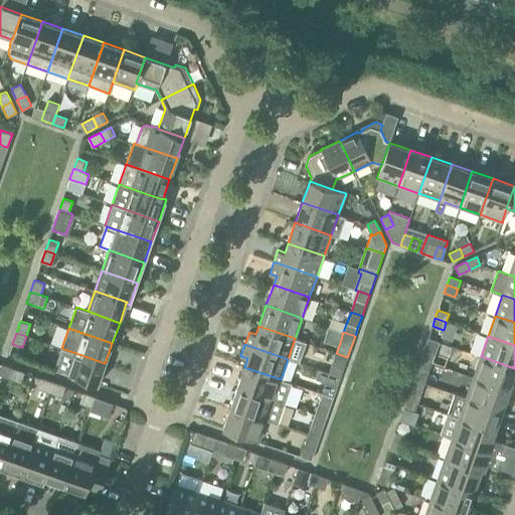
[(65,374),(98,385),(105,363),(61,348),(54,370),(65,374)]
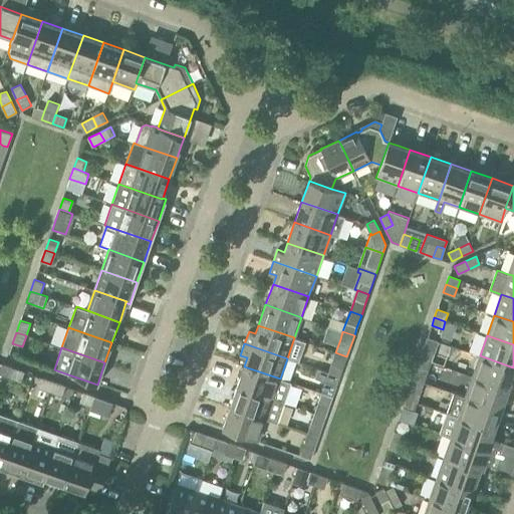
[(434,354),(423,350),(420,358),(431,361),(434,354)]
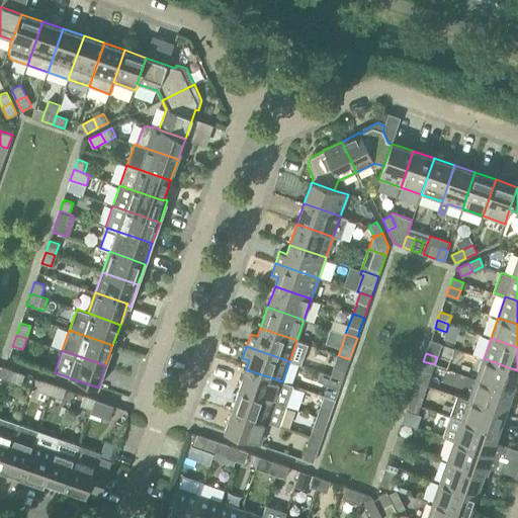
[(517,370),(484,358),(476,379),(512,392),(515,383),(517,383),(517,370)]
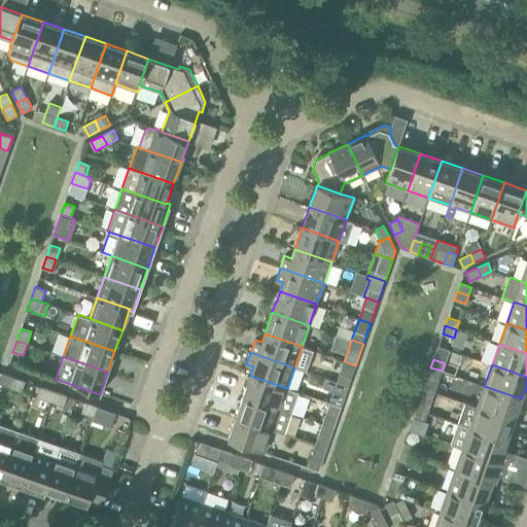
[(434,392),(438,379),(442,371),(430,367),(427,375),(423,388),(434,392)]
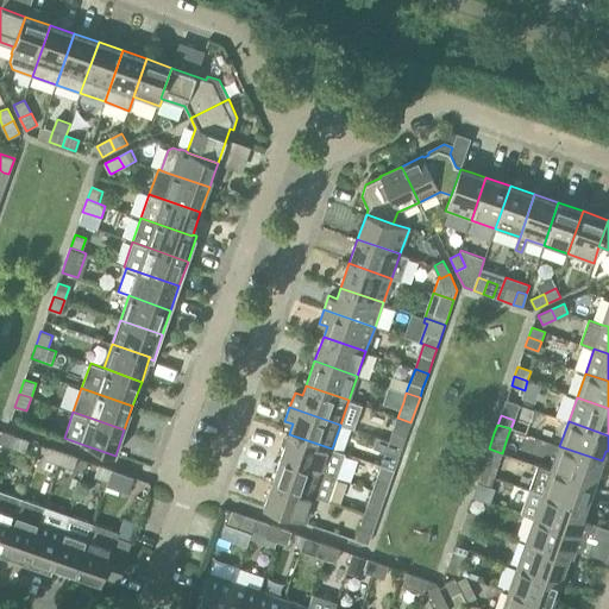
[(6,432),(1,431),(0,435),(0,443),(12,447),(16,435),(6,432)]
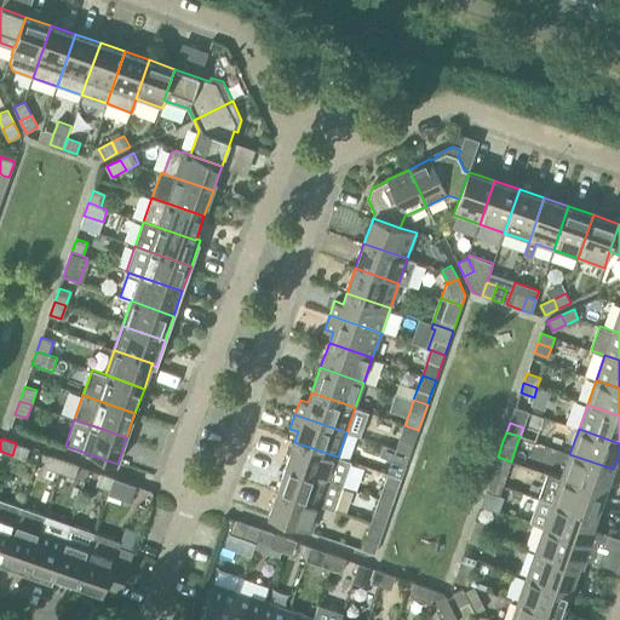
[(396,449),(409,454),(413,445),(400,440),(396,449)]
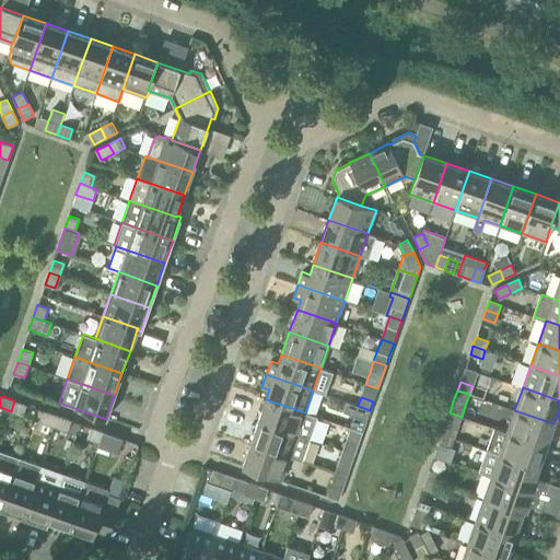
[(317,417),(305,412),(266,399),(258,421),(310,439),(317,417)]
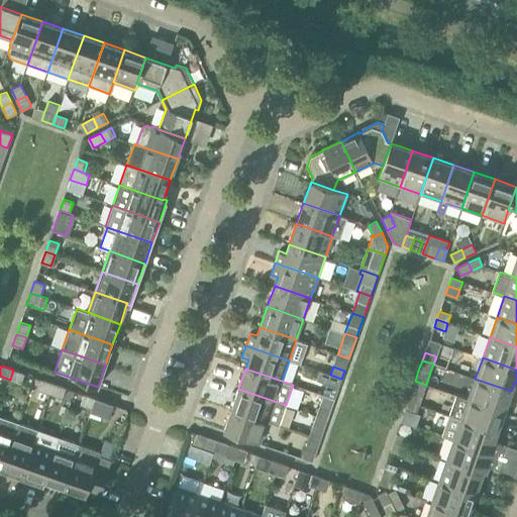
[(21,384),(24,374),(13,370),(10,380),(21,384)]
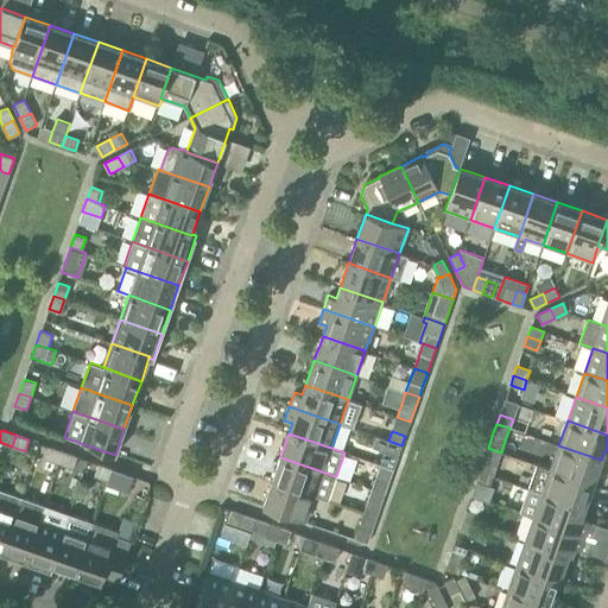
[(385,450),(399,455),(401,445),(388,441),(385,450)]
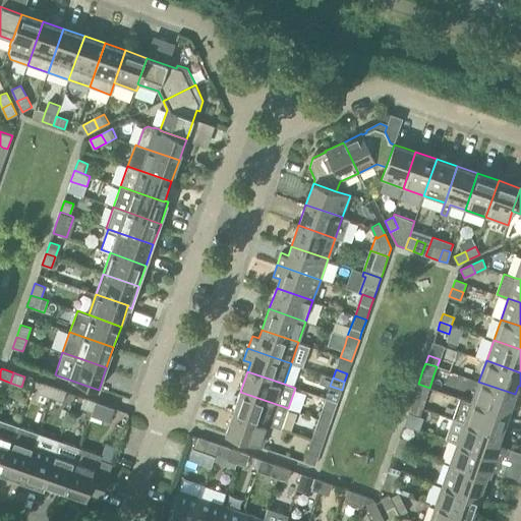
[(515,394),(478,382),(471,402),(508,415),(515,394)]
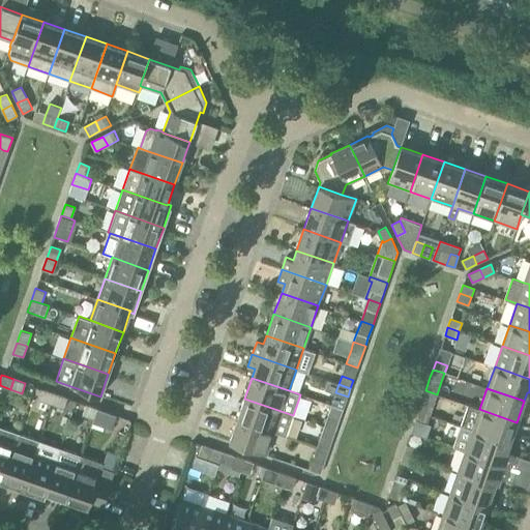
[(52,404),(56,394),(43,390),(40,400),(52,404)]
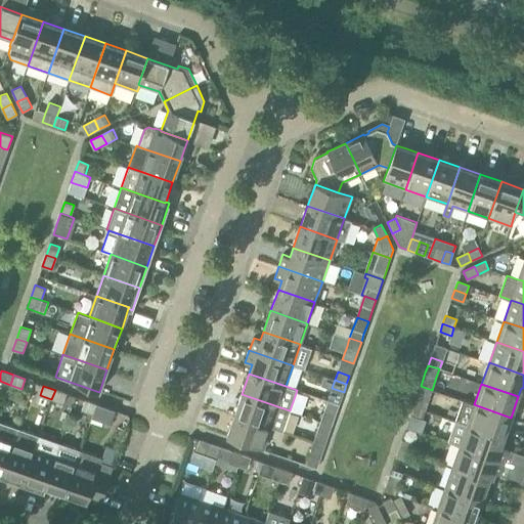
[(425,410),(432,390),(421,386),(413,407),(425,410)]
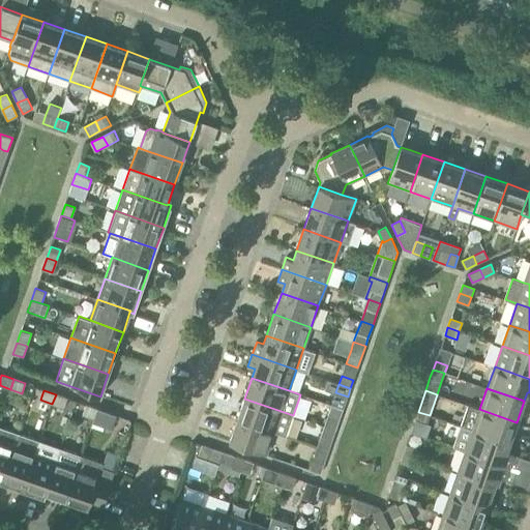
[(56,394),(52,404),(64,408),(67,398),(56,394)]
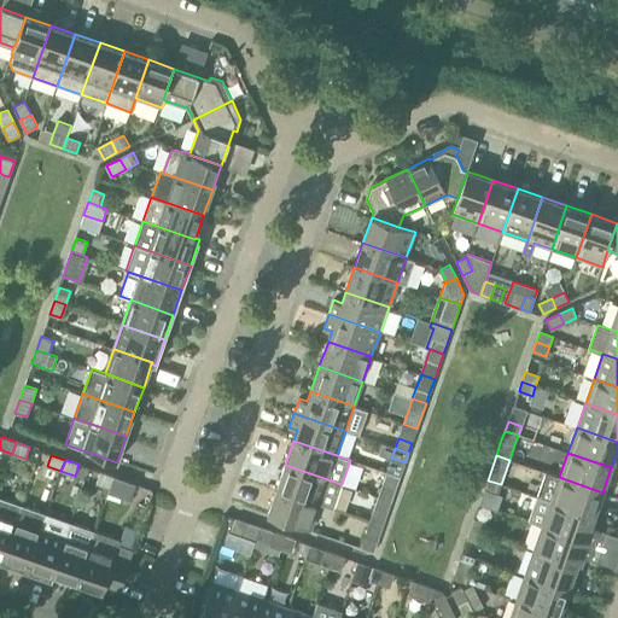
[(319,505),(333,509),(342,484),(285,465),(277,489),(320,505),(319,505)]
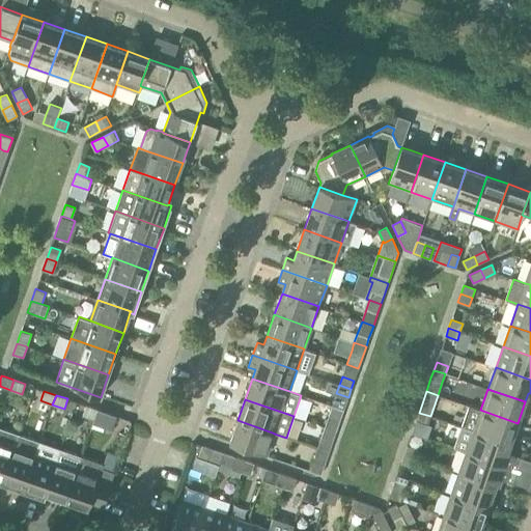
[(86,406),(83,415),(94,419),(98,410),(86,406)]
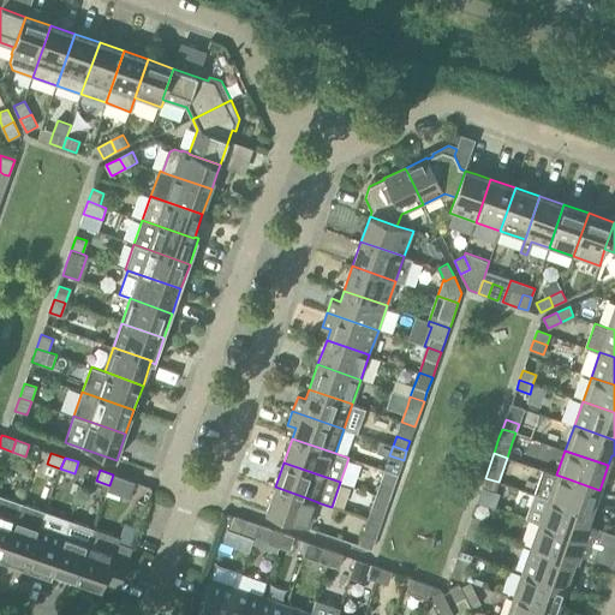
[(384,470),(376,495),(389,500),(398,475),(384,470)]
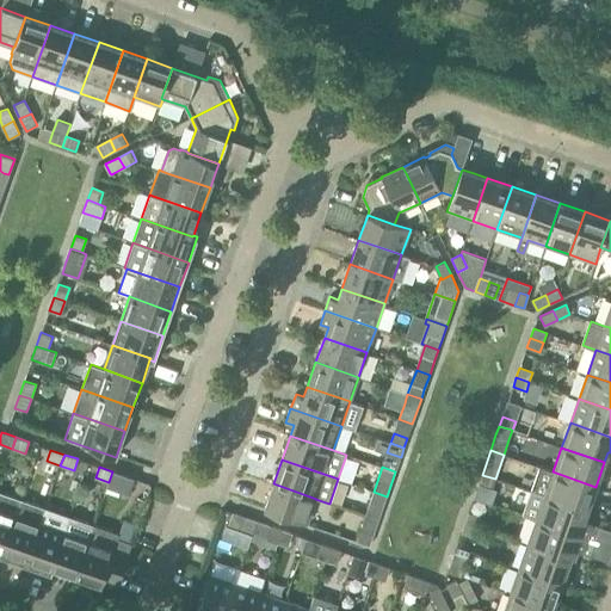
[(539,467),(531,492),(587,511),(596,487),(553,471),(539,467)]
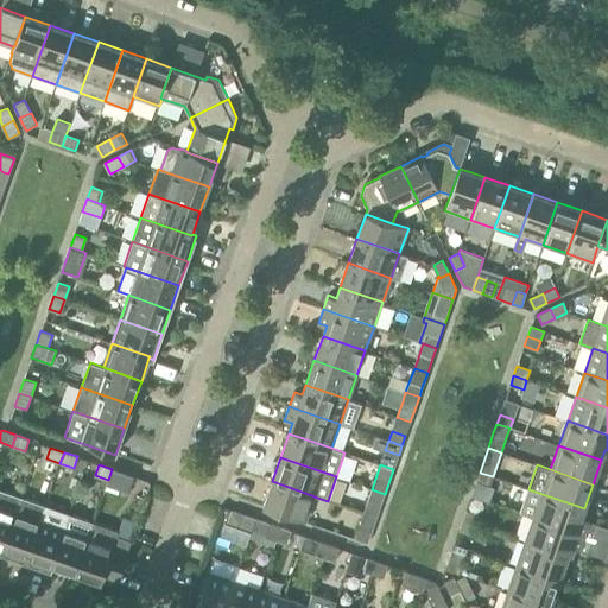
[(127,492),(133,476),(112,469),(108,480),(107,485),(127,492)]
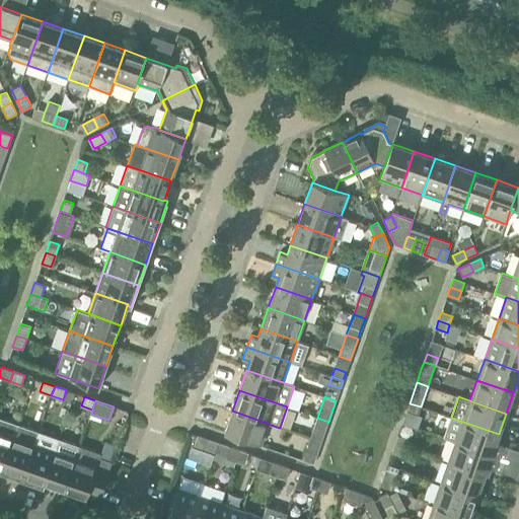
[(406,411),(418,415),(421,406),(410,403),(406,411)]
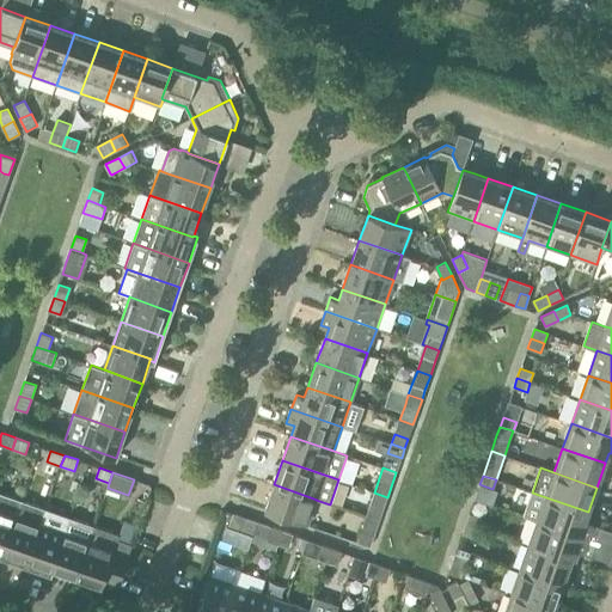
[(264,510),(307,525),(316,500),(317,500),(274,484),(264,510)]
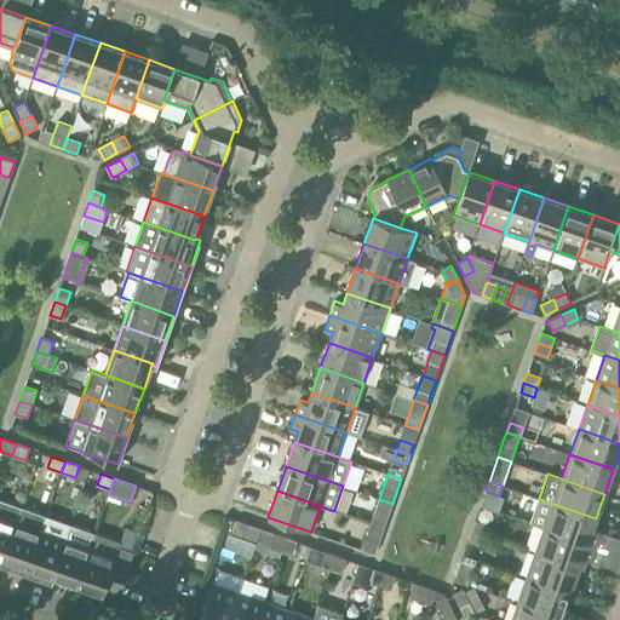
[(0,562),(1,563),(22,507),(0,499),(0,562)]
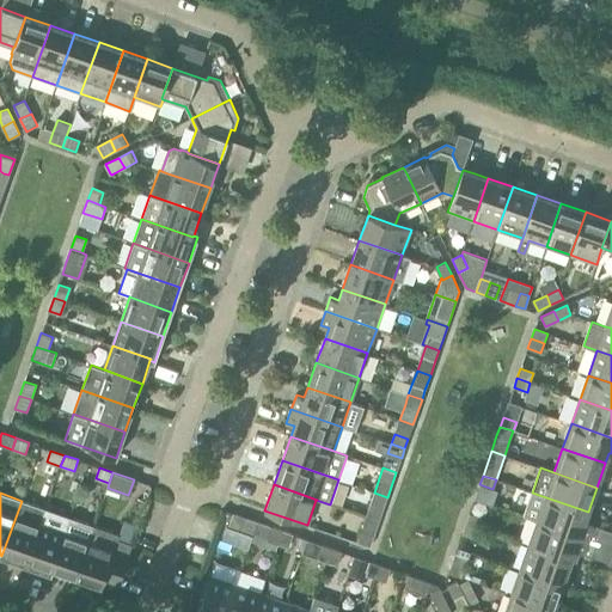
[(366,516),(379,521),(384,507),(387,497),(374,493),(371,502),(366,516)]
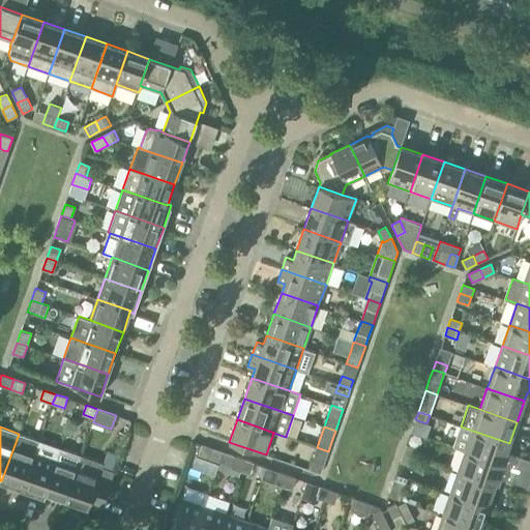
[(453,447),(465,451),(509,467),(513,454),(506,452),(509,443),(461,427),(453,447)]
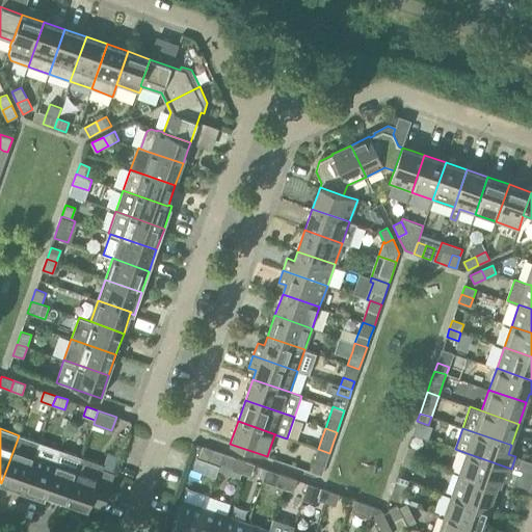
[(35,454),(40,443),(19,435),(1,483),(23,490),(35,454)]
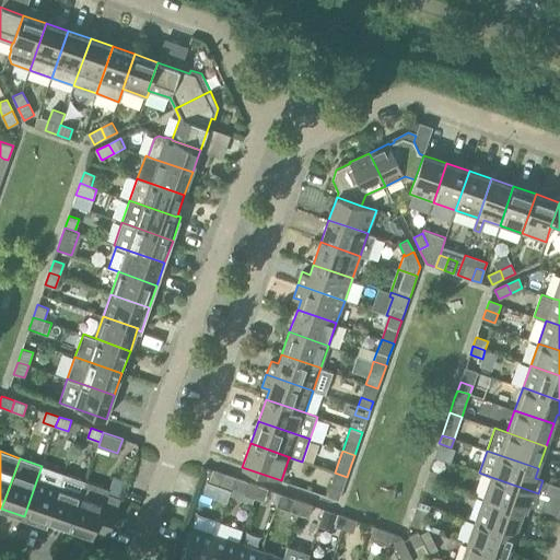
[(42,466),(37,478),(24,516),(47,525),(48,521),(47,521),(59,486),(63,474),(42,466)]
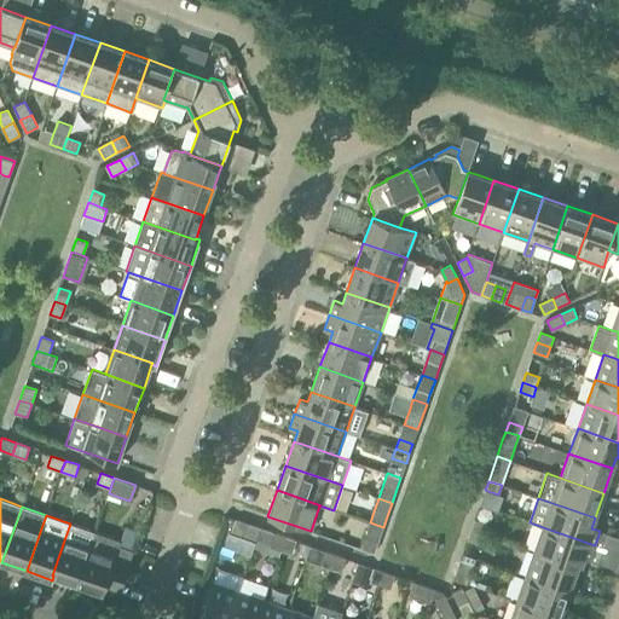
[(231,533),(241,536),(256,542),(261,528),(246,522),(236,520),(231,533)]
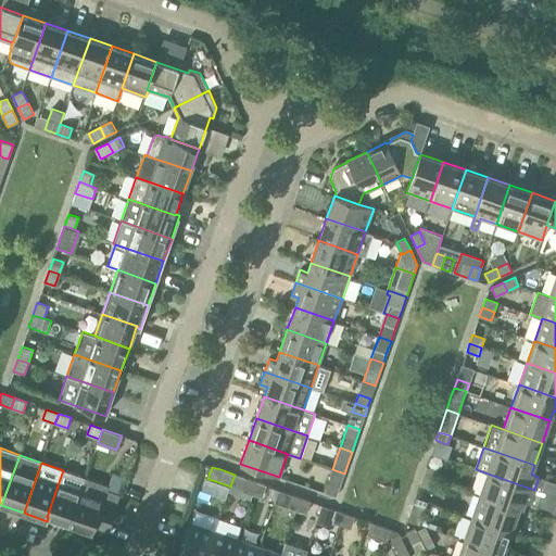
[(438,471),(426,467),(424,476),(436,480),(438,471)]
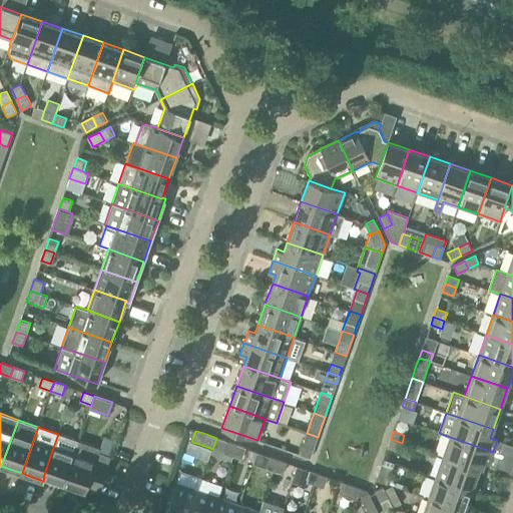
[(302,446),(299,455),(310,458),(313,450),(318,437),(307,433),(302,446)]
